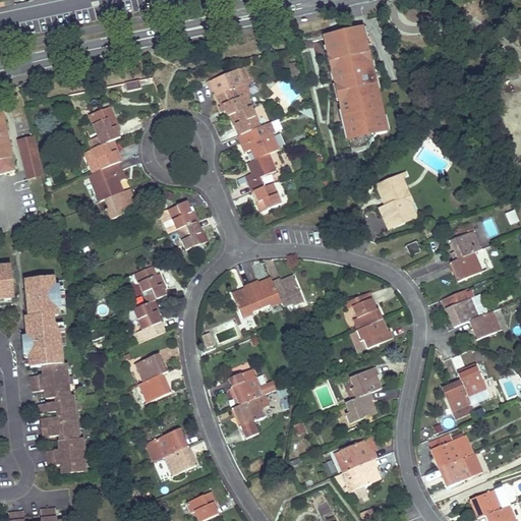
[(200,27),(177,34),(180,45),(204,40),(200,27)]
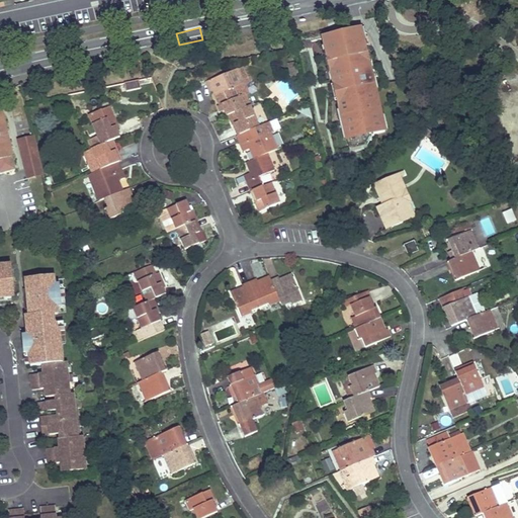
[(289,73),(290,80),(298,79),(297,72),(296,72),(295,64),(290,65),(291,73),(289,73)]
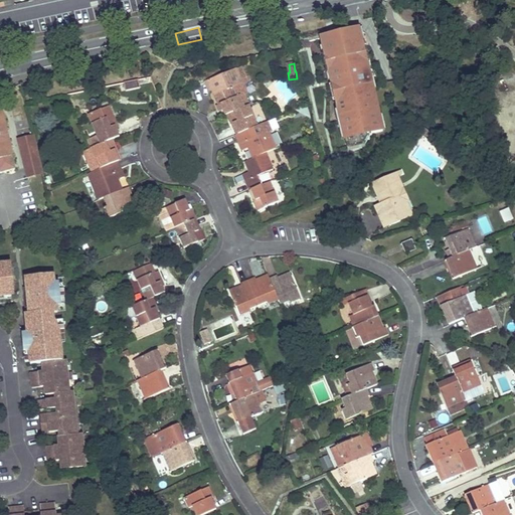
[(224,116),(227,115),(243,108),(239,97),(243,95),(239,84),(242,82),(240,78),(236,69),(207,81),(218,106),(220,105),(224,103),(226,107),(222,109),(224,116)]
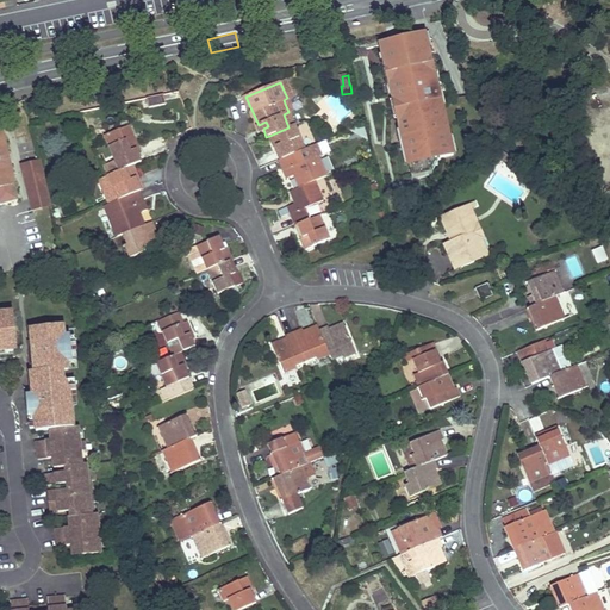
[(424,100),(406,105),(409,114),(414,114),(417,130),(449,122),(460,119),(452,82),(440,85),(441,91),(436,92),(439,97),(424,100)]
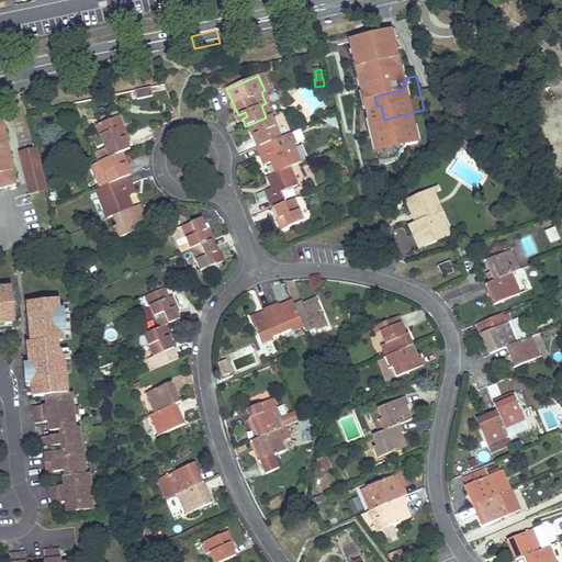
[(266,103),(261,105),(266,117),(270,115),(272,115),(268,103),(266,103)]
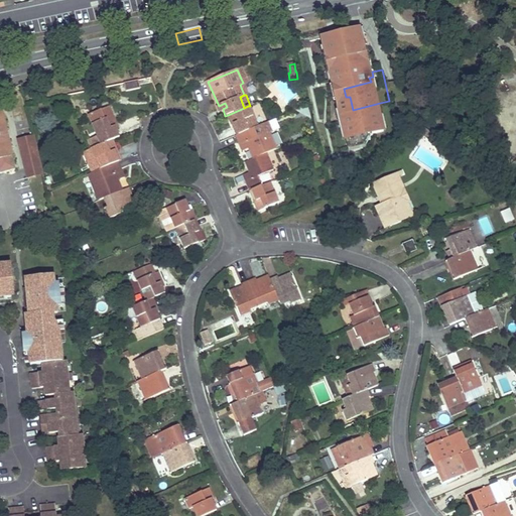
[(389,101),(380,103),(381,109),(391,107),(389,101)]
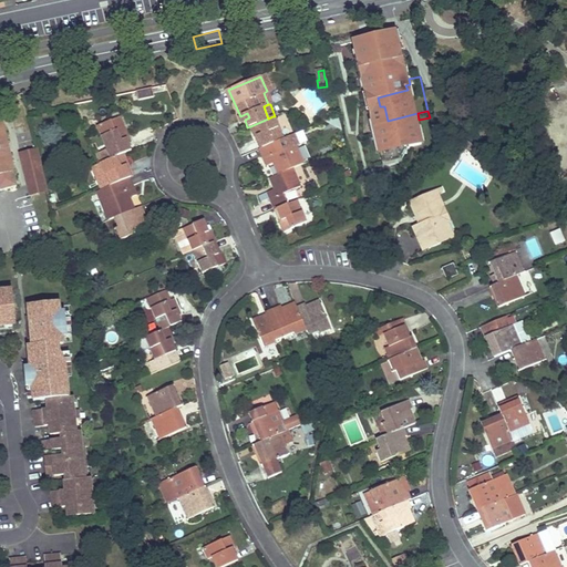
[(93,120),(96,126),(112,120),(109,112),(93,120)]
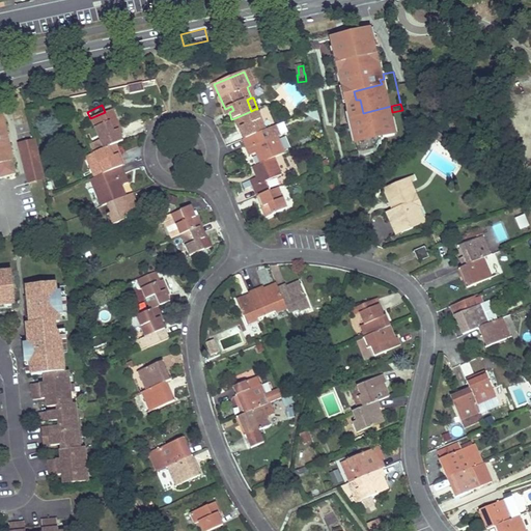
[(115,144),(122,141),(119,135),(118,131),(120,130),(112,109),(105,112),(90,118),(100,140),(89,144),(93,154),(115,144)]
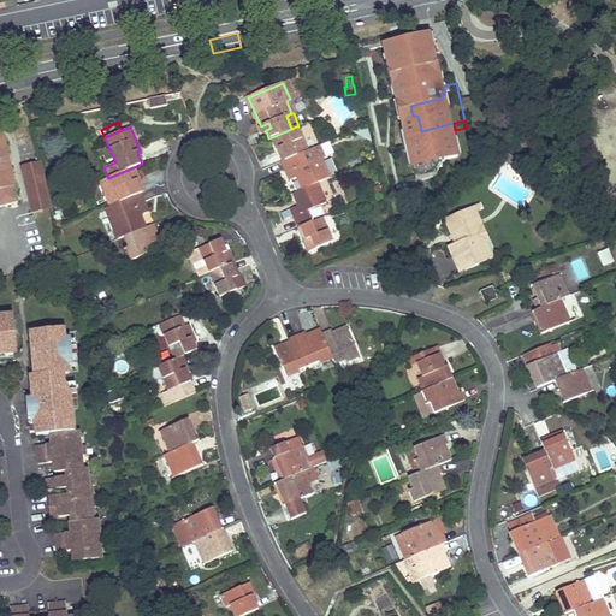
[(279,148),(284,160),(307,150),(296,126),(291,129),(272,137),(277,149),(279,148)]
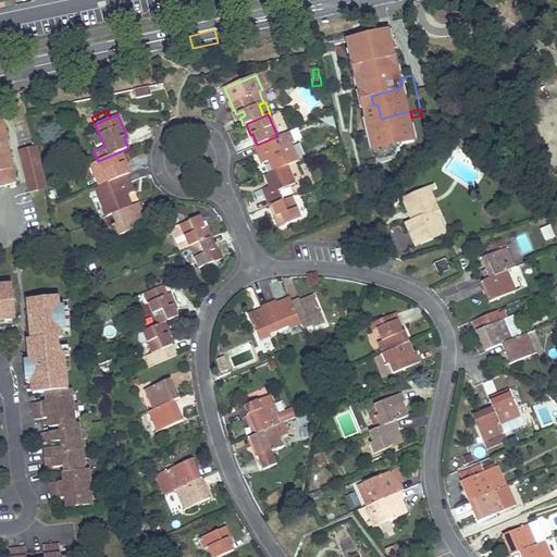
[(0,187),(16,184),(2,123),(0,123),(0,187)]
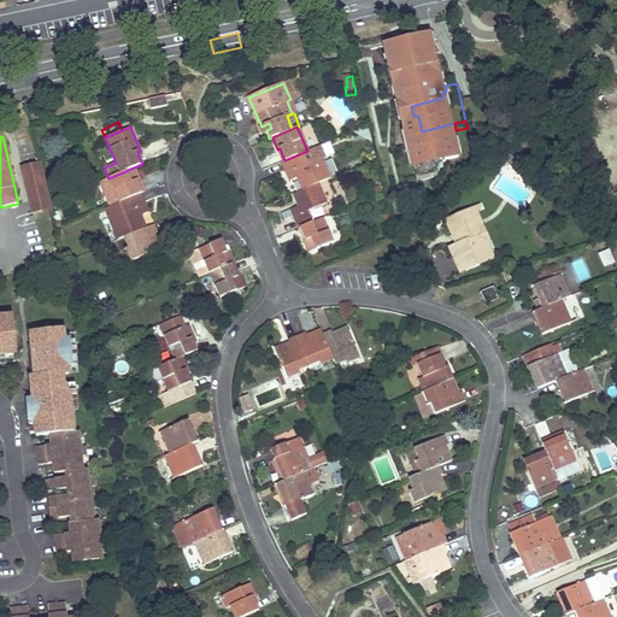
[(285,160),(282,163),(286,171),(291,181),(298,178),(301,176),(303,180),(299,181),(303,191),(318,183),(323,182),(329,178),(321,159),(312,163),(307,151),(285,160)]
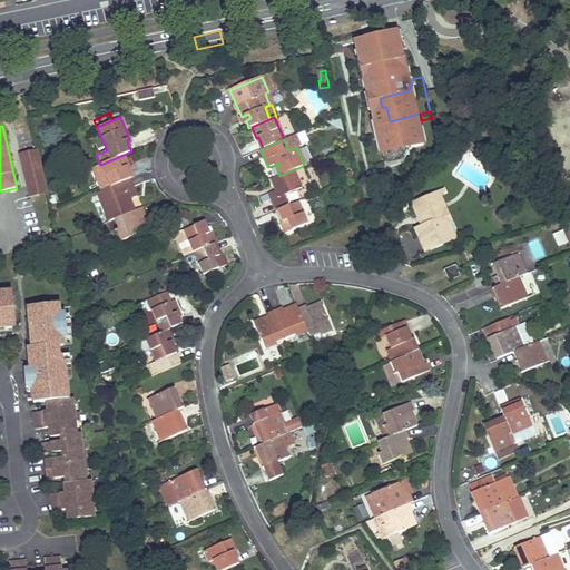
[(480,149),(471,144),(467,149),(475,156),(480,149)]
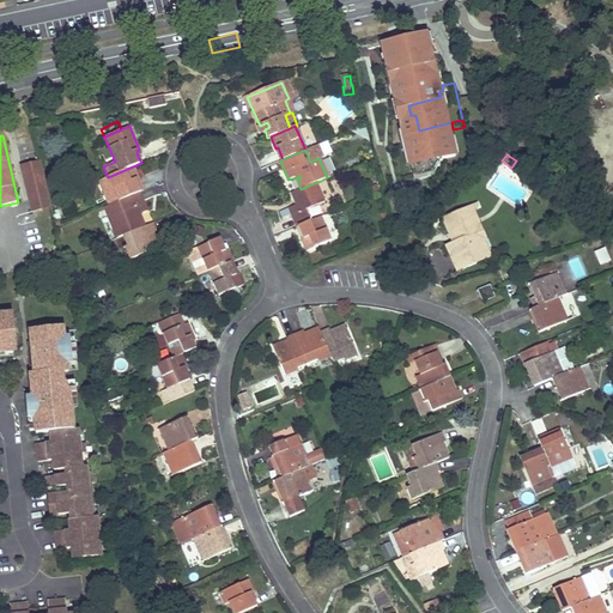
[(329,158),(323,161),(328,174),(334,171),(329,158)]
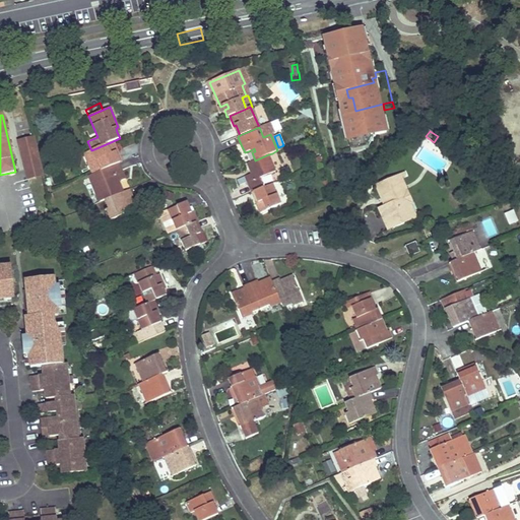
[(43,176),(34,137),(18,141),(27,179),(43,176)]
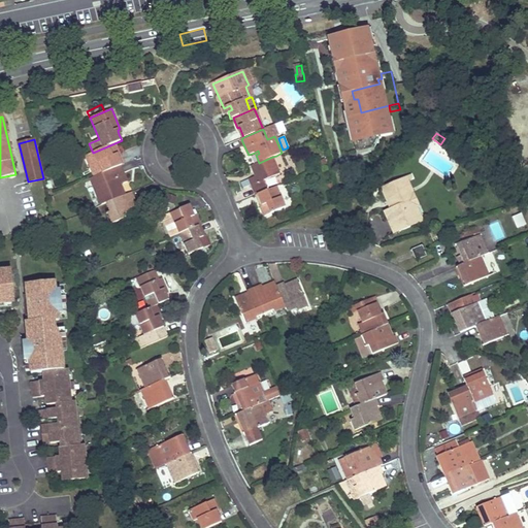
[(119,154),(114,143),(93,153),(97,163),(102,174),(106,172),(120,166),(122,165),(117,155),(119,154)]
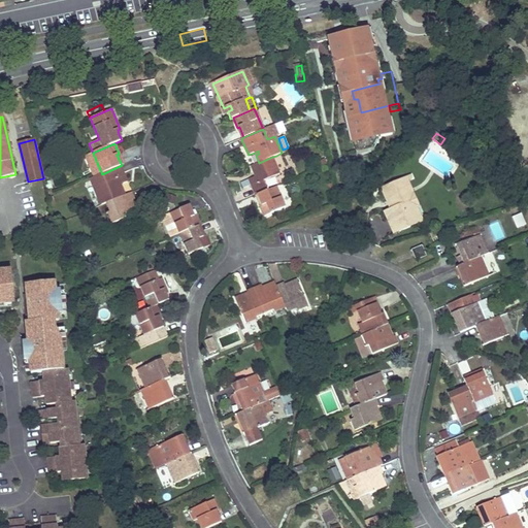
[(93,153),(85,156),(94,177),(102,174),(97,163),(93,153)]
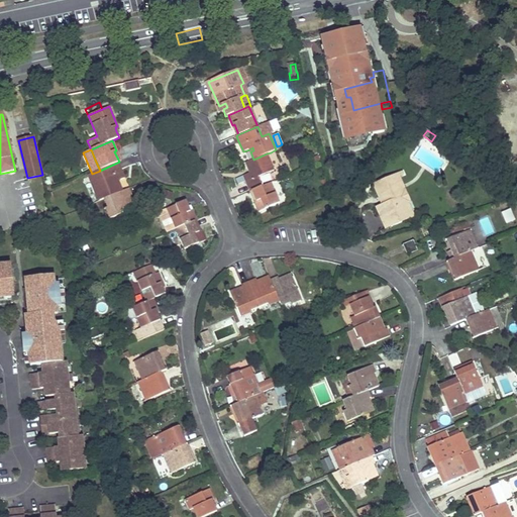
[(243,176),(249,192),(252,191),(263,187),(259,178),(275,171),(267,153),(253,160),(244,164),(248,171),(250,170),(251,172),(249,174),(243,176)]
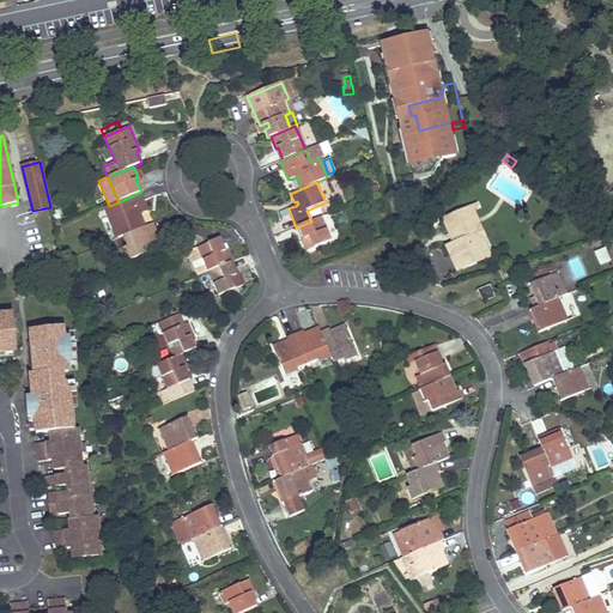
[(128,210),(111,217),(109,218),(117,238),(122,236),(144,226),(140,217),(137,219),(135,216),(139,214),(146,212),(139,193),(123,200),(128,210)]
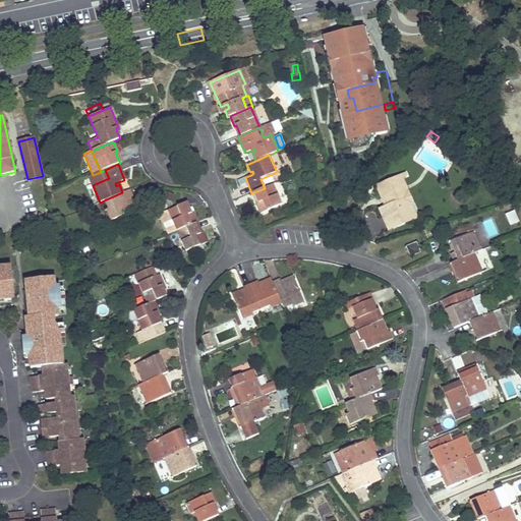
[(93,175),(91,176),(95,184),(109,178),(105,170),(101,172),(93,175)]
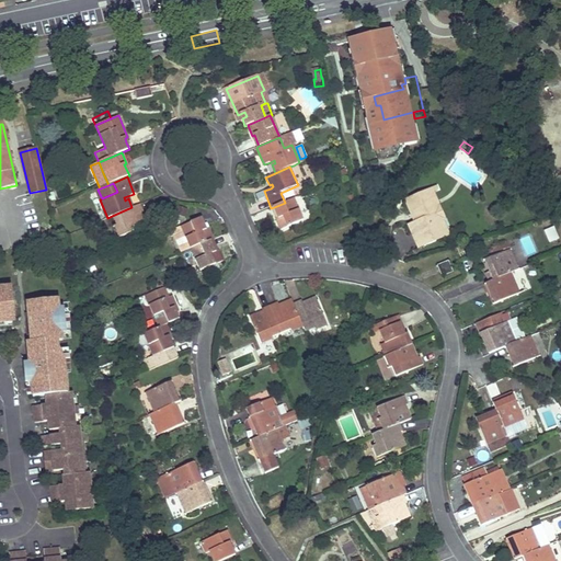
[(451,239),(433,190),(403,201),(412,224),(407,226),(416,252),(451,239)]
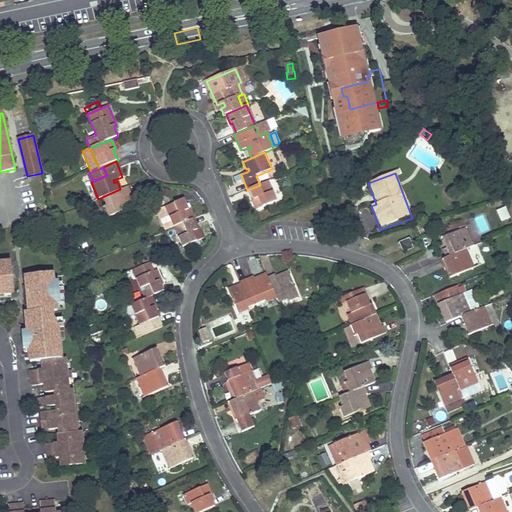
[(260,185),(250,189),(254,200),(252,201),(256,210),(277,201),(268,181),(266,182),(260,185)]
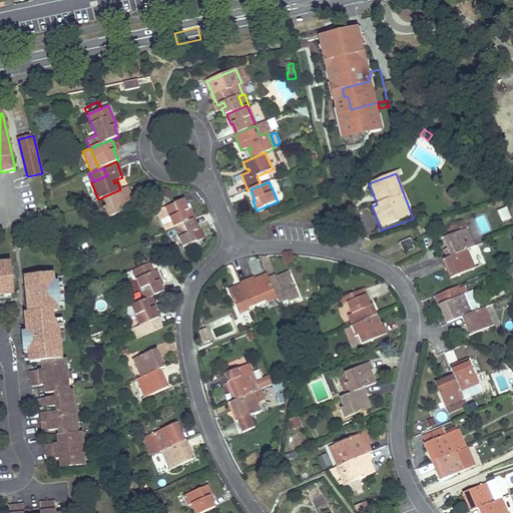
[(130,193),(127,186),(120,189),(102,197),(106,206),(110,216),(130,208),(133,206),(129,197),(125,199),(124,196),(128,194),(130,193)]
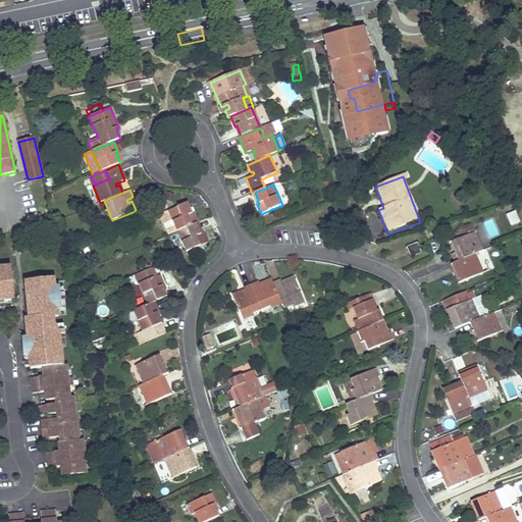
[(168,211),(177,231),(197,223),(199,222),(195,212),(192,213),(188,203),(168,211)]
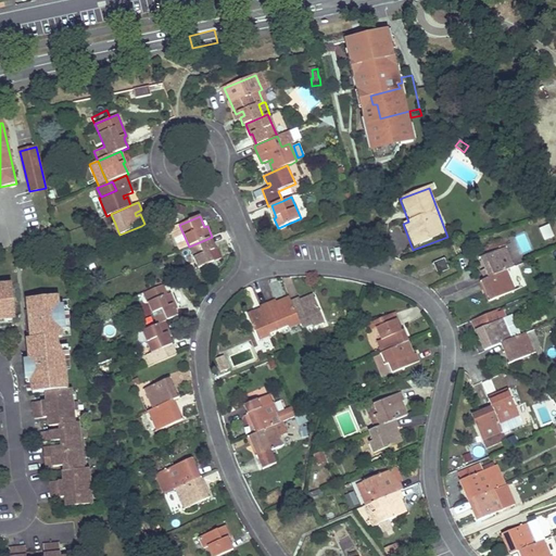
[(548,226),(539,230),(544,242),(554,238),(548,226)]
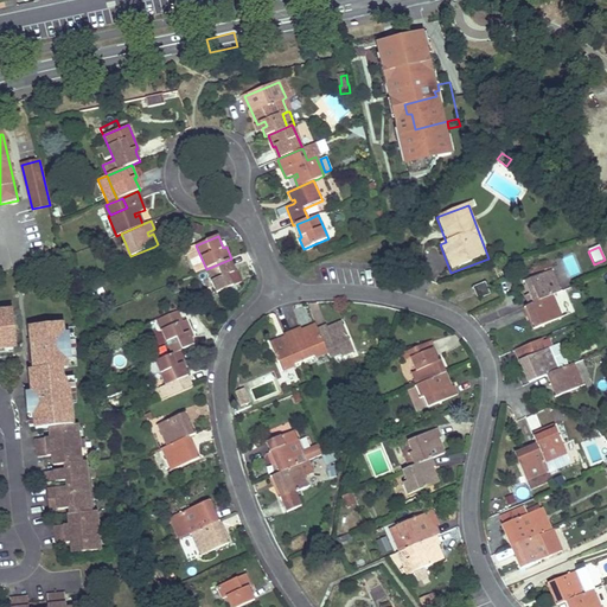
[(563,257),(569,276),(580,273),(574,254),(563,257)]
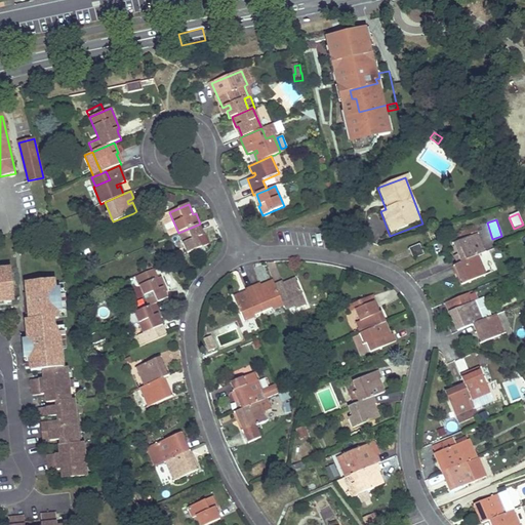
[(202,235),(198,225),(178,233),(188,253),(208,244),(204,234),(202,235)]
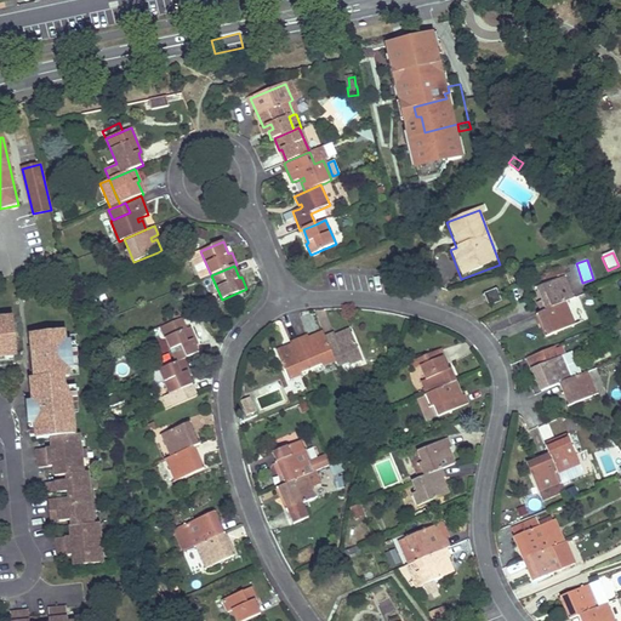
[(533,280),(536,288),(540,286),(564,277),(565,275),(562,267),(533,280)]
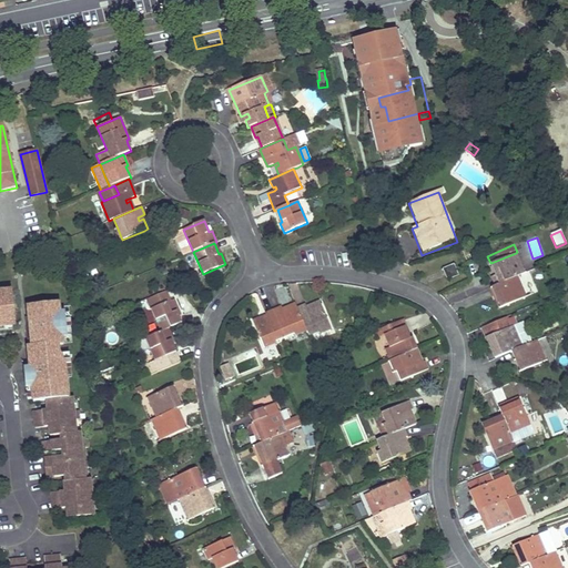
[(517,252),(516,253),(525,273),(529,271),(534,270),(525,249),(517,252)]
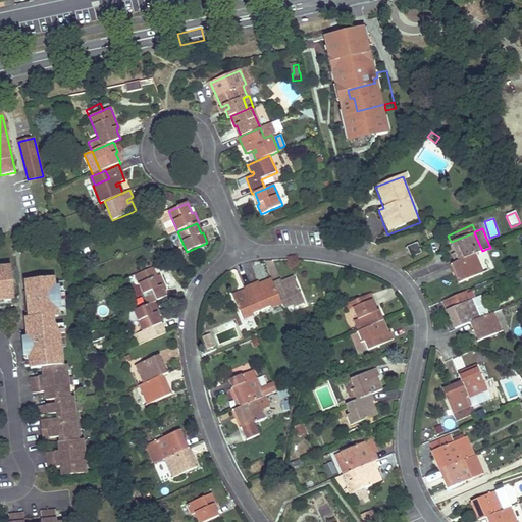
[(456,253),(459,261),(475,254),(480,252),(482,251),(474,232),(454,241),(459,252),(456,253)]
